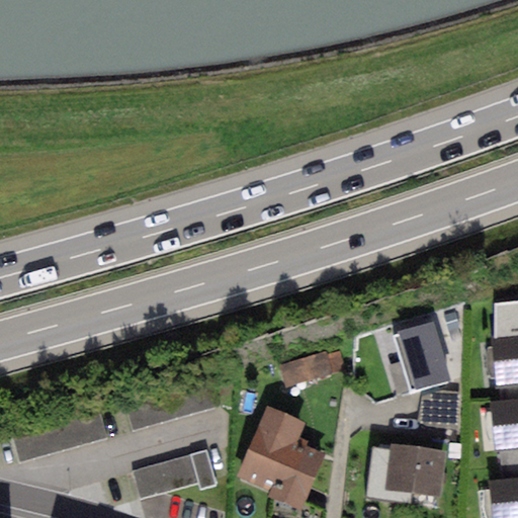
[(517,300),(494,304),(494,340),(517,337),(517,300)]
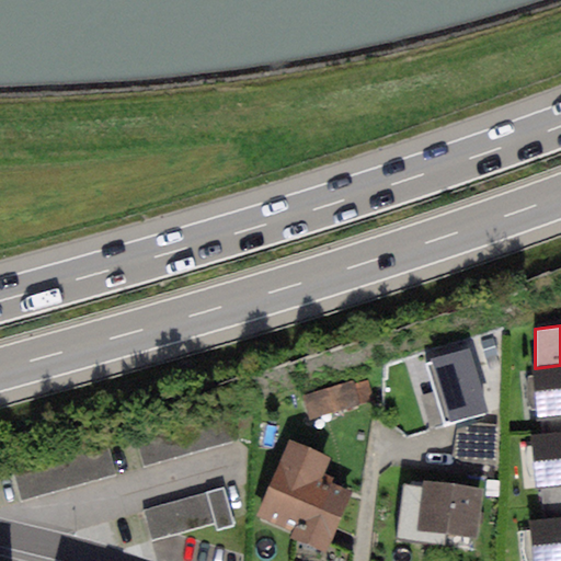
[(469,347),(430,358),(448,423),(488,412),(469,347)]
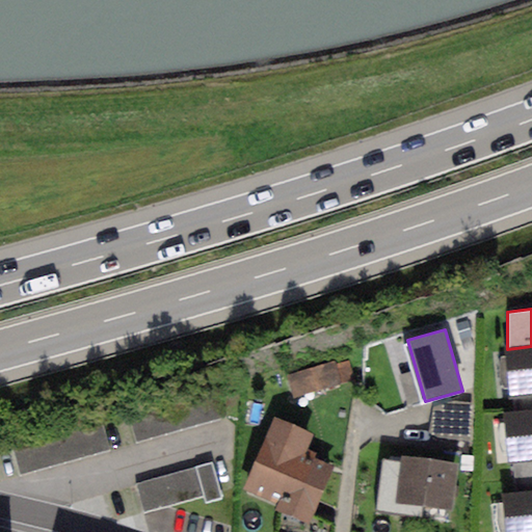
[(531,346),(507,349),(504,349),(508,397),(531,395),(531,346)]
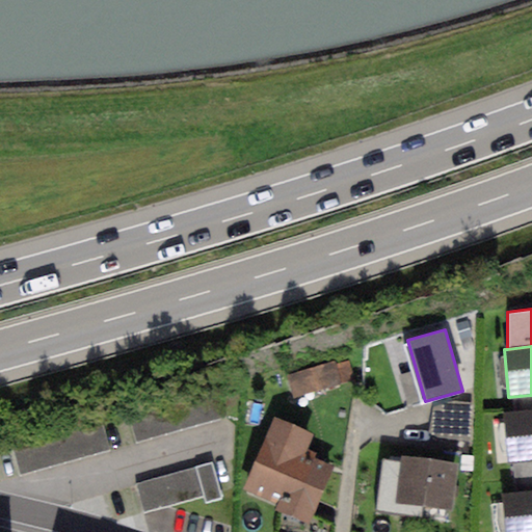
[(333,362),(285,375),(292,399),(355,380),(349,361),(334,365),(333,362)]
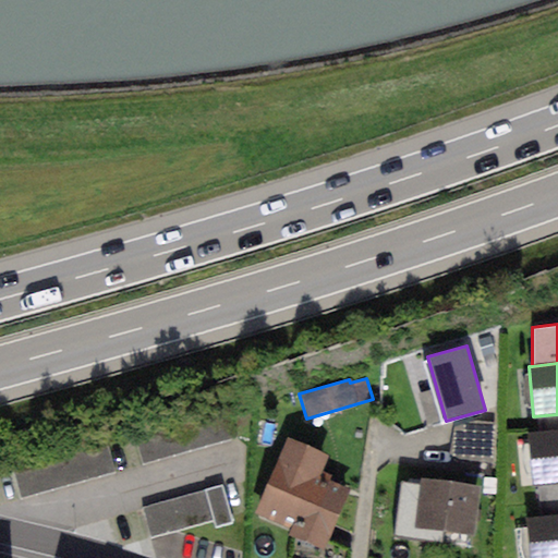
[(135,436),(144,464),(238,438),(229,409),(135,436)]
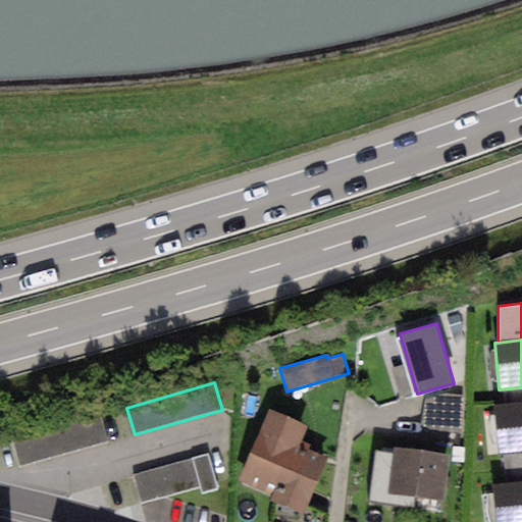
[(461,433),(465,397),(445,394),(424,400),(421,428),(461,433)]
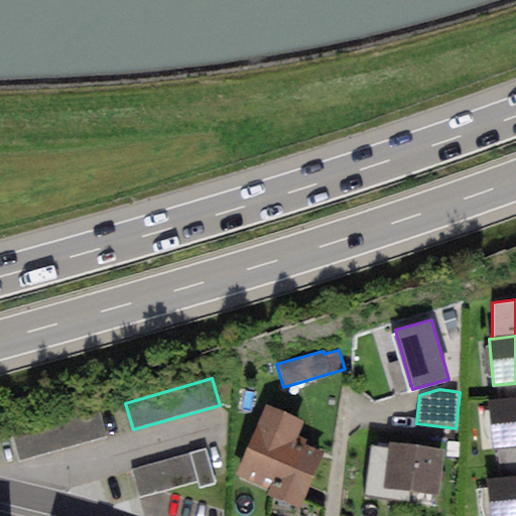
[(515,399),(489,402),(493,447),(497,446),(515,444),(515,399)]
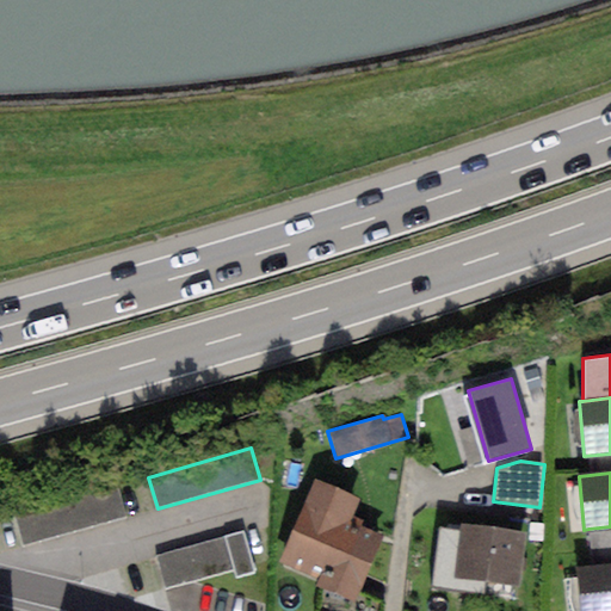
[(360,497),(315,479),(282,562),(318,576),(315,584),(318,585),(356,600),(359,593),(383,535),(359,525),(362,519),(353,516),(360,497)]
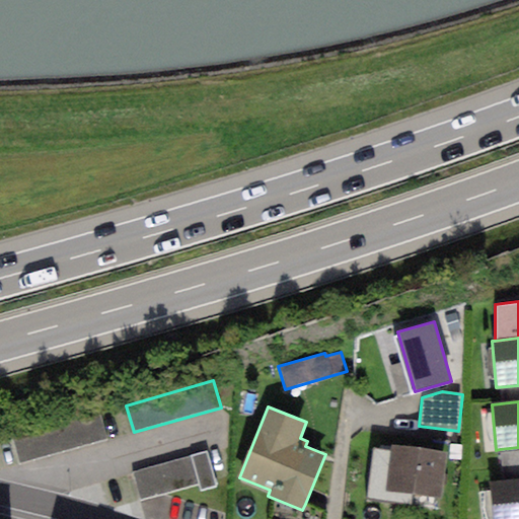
[(11,435),(18,462),(106,440),(99,413),(11,435)]
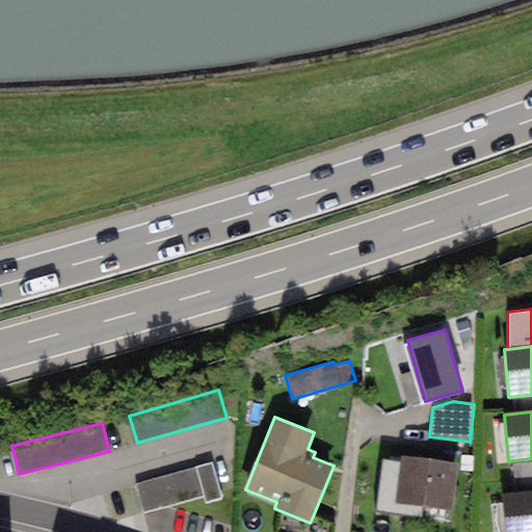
[(459,464),(402,457),(396,503),(453,510),(459,464)]
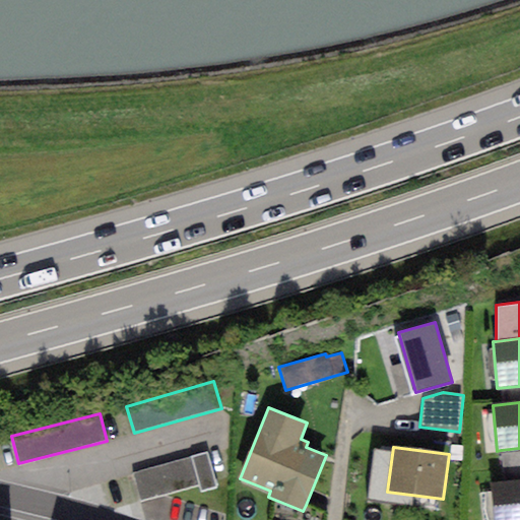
[(519,448),(501,450),(504,482),(519,481),(519,448)]
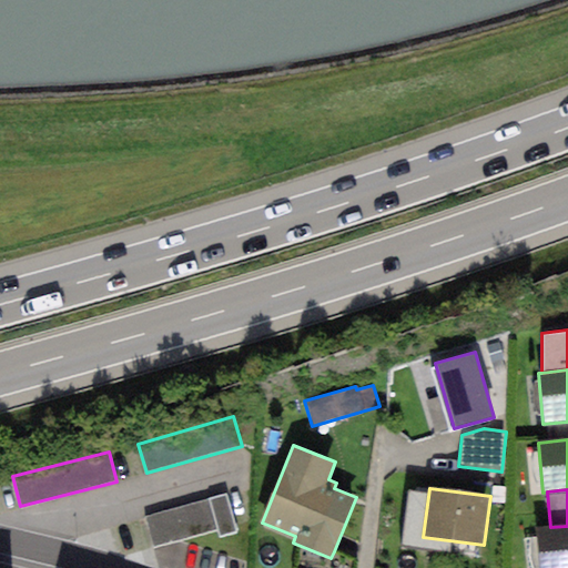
[(227,493),(143,516),(152,548),(217,530),(220,538),(239,534),(227,493)]
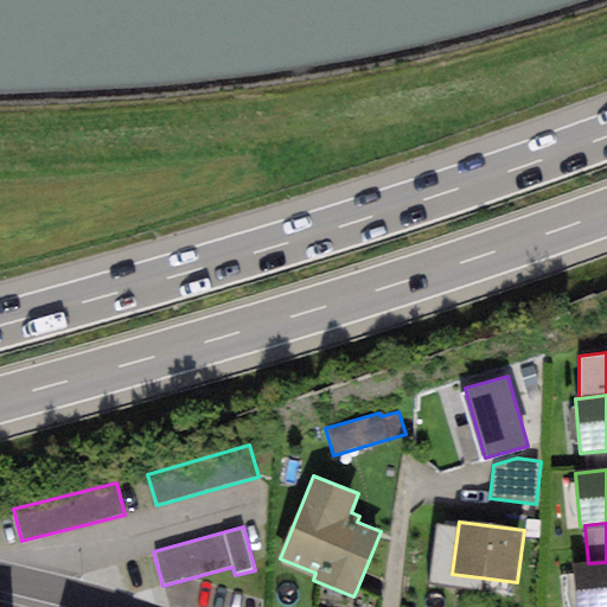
[(606,606),(606,562),(588,563),(573,566),(576,606),(606,606)]
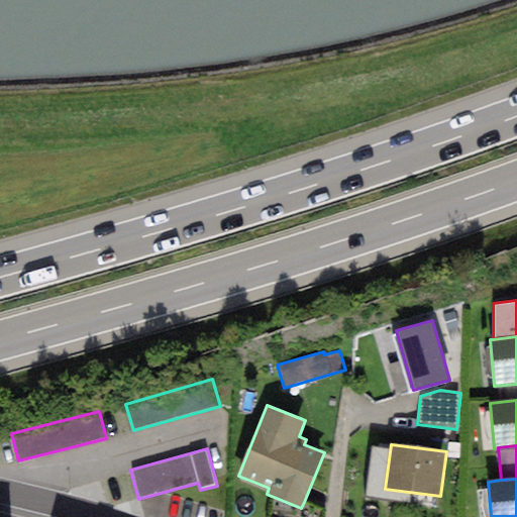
[(301,508),(269,495),(264,516),(325,516),(327,512),(304,502),(301,508)]
